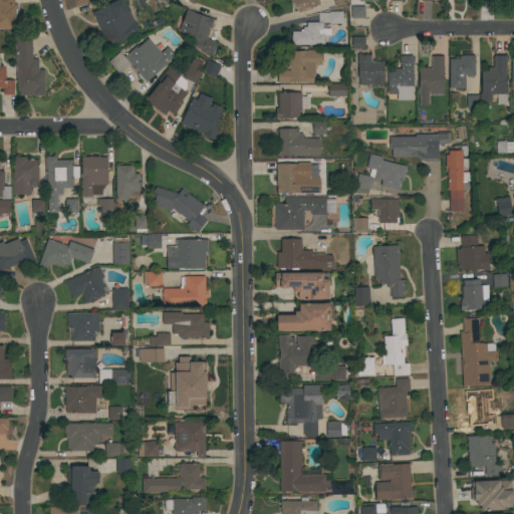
[(0,0),(13,0),(13,4),(15,4),(16,28),(0,28),(0,0)]
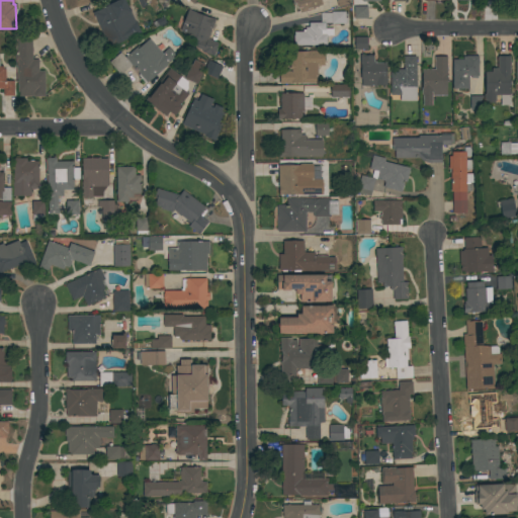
[(108,48),(91,12),(115,0),(123,0),(140,32),(110,47),(108,48)]
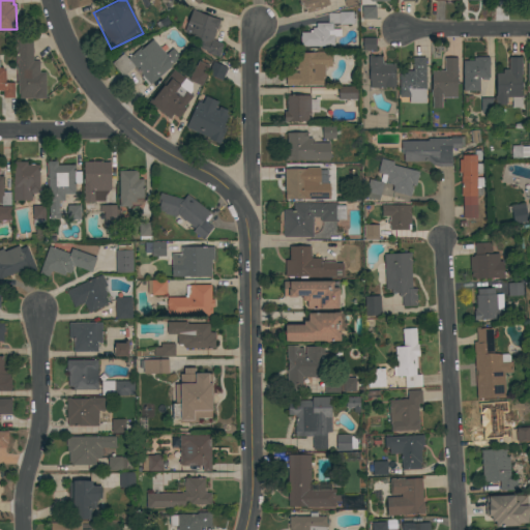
[(327,0),(329,5),(321,7),(322,9),(306,13),(305,8),(303,9),(302,4),(300,5),(298,0),(327,0)]
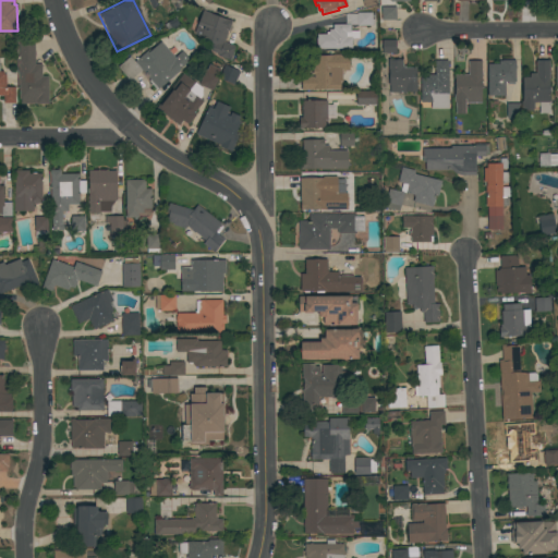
[(395,7),(395,20),(380,20),(380,7),(395,7)]
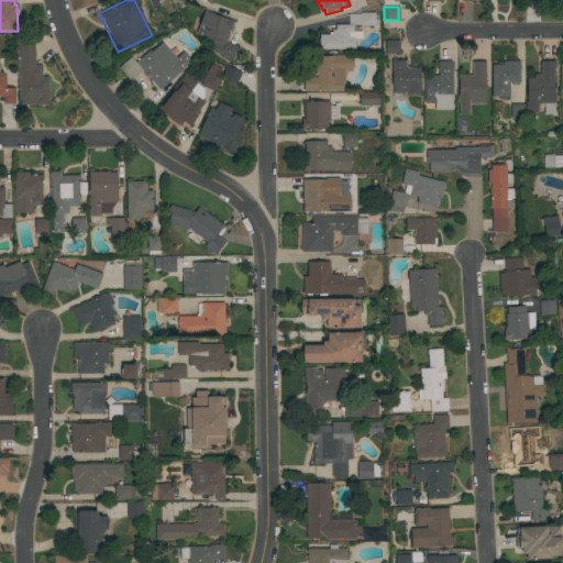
[(203,10),(233,21),(230,31),(229,31),(224,42),(238,46),(232,62),(218,56),(219,54),(212,52),(213,50),(210,48),(211,44),(200,40),(201,39),(195,33),(203,10)]
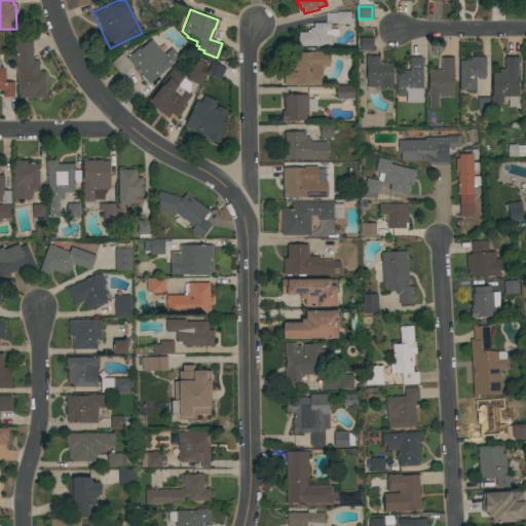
[(336,24),(335,11),(349,11),(349,19),(352,17),(352,24),(336,24)]
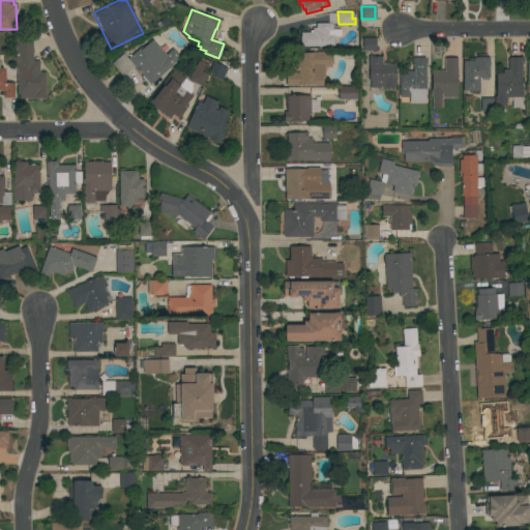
[(342,36),(333,36),(333,47),(299,47),(299,36),(300,36),(300,32),(310,32),(310,30),(312,30),(312,28),(316,28),(316,23),(332,23),(332,29),(341,29),(342,36)]
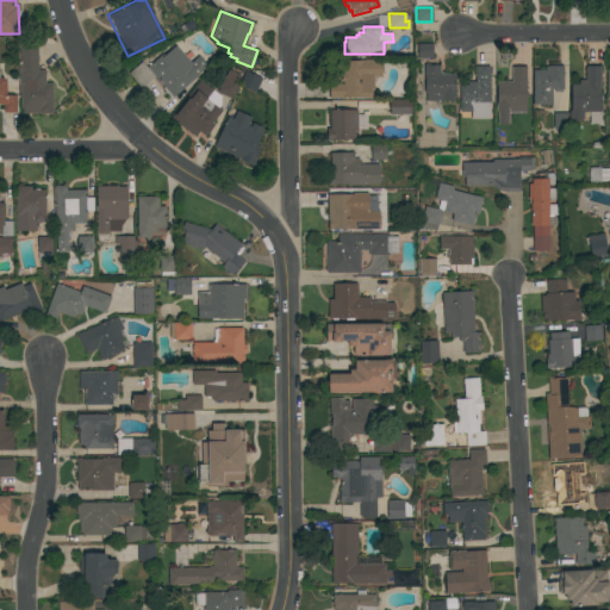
[(19,43),(37,43),(37,70),(44,70),(45,83),(51,83),(53,114),(38,114),(38,113),(22,113),(22,109),(20,109),(19,43)]
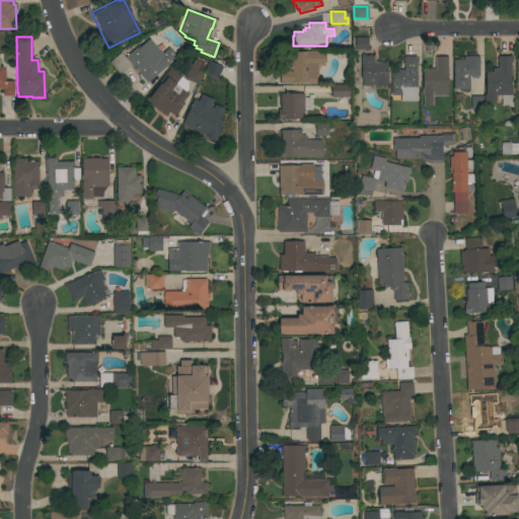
[(368,38),(368,50),(355,50),(355,38),(368,38)]
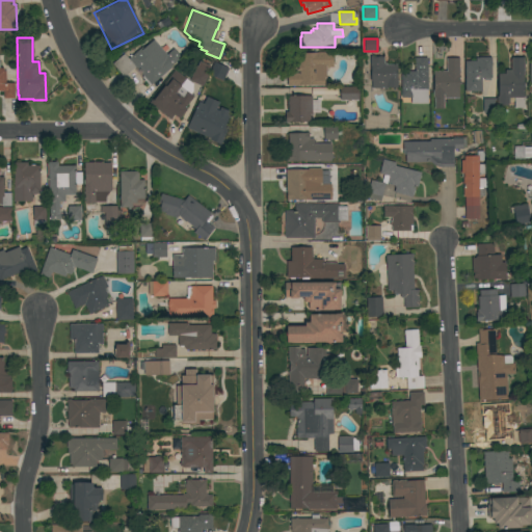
[(149,86),(141,77),(142,76),(134,67),(123,77),(111,63),(124,53),(128,58),(127,56),(130,53),(131,55),(141,47),(142,48),(153,40),(165,54),(173,48),(180,57),(169,67),(170,67),(149,86)]
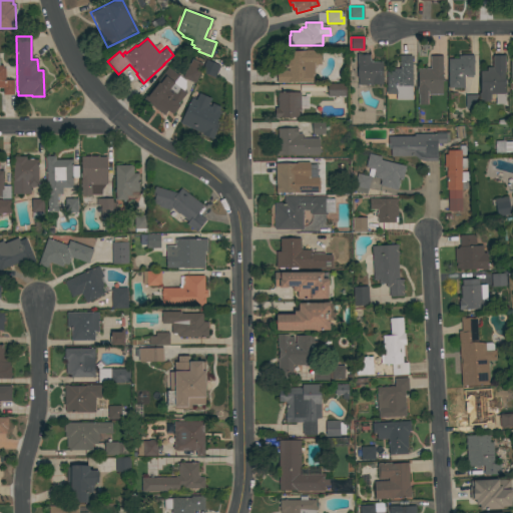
[(277,83),(277,70),(288,70),(288,51),(306,51),(306,64),(307,64),(307,73),(312,73),(313,82),(277,83)]
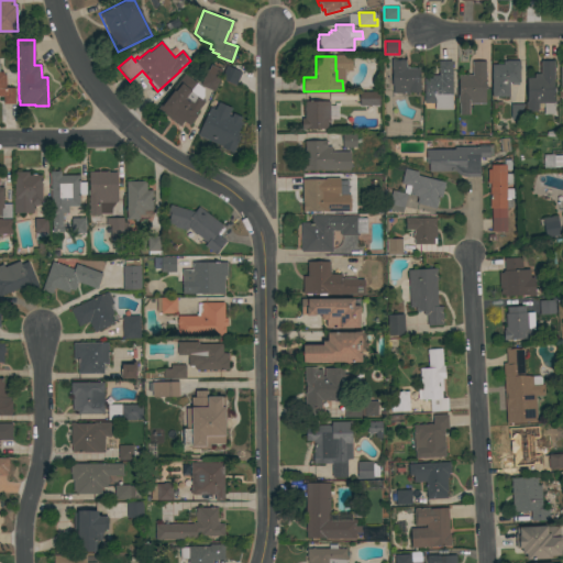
[(407,66),(408,67),(408,68),(419,68),(419,92),(409,92),(409,94),(393,94),(393,86),(390,86),(390,59),(406,59),(406,65),(407,66)]
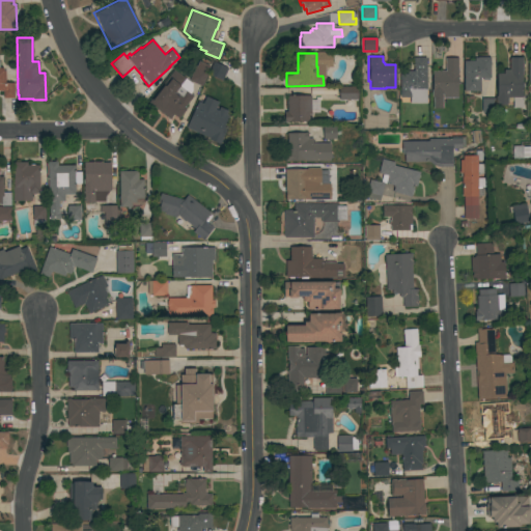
[(464,61),(474,61),(474,58),(477,58),(477,57),(490,57),(490,62),(491,62),(491,65),(490,65),(490,78),(488,78),(488,80),(482,80),(482,78),(479,78),(480,91),(464,91),(464,61)]
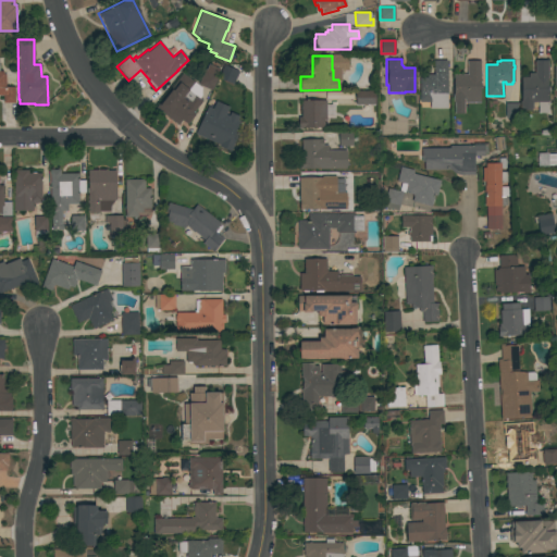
[(548,113),(537,113),(537,102),(532,102),(532,108),(531,108),(531,111),(524,111),(524,109),(520,109),(520,101),(521,101),(521,77),(528,77),(528,73),(534,73),(534,60),(548,60),(548,113)]
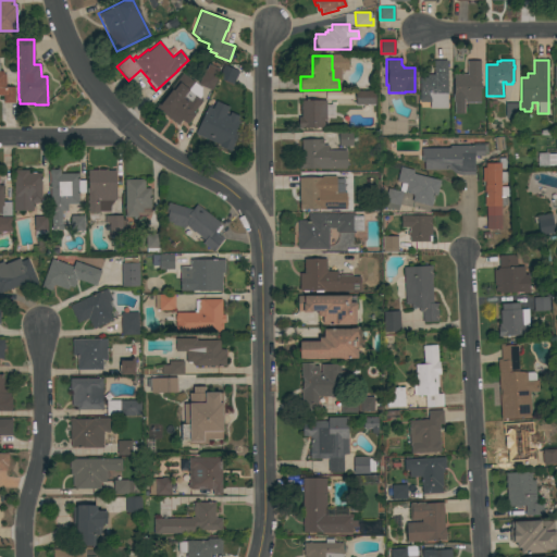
[(447,104),(437,104),(437,95),(420,95),(420,78),(426,78),(426,75),(433,75),(433,61),(446,61),(447,104)]
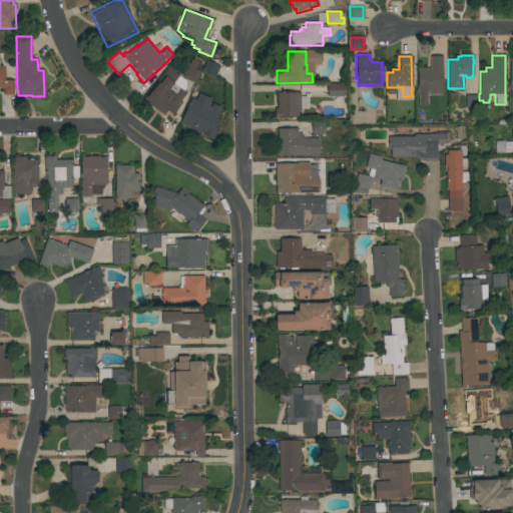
[(442,94),(427,94),(427,93),(417,93),(417,87),(418,87),(418,69),(430,69),(430,56),(442,56),(442,94)]
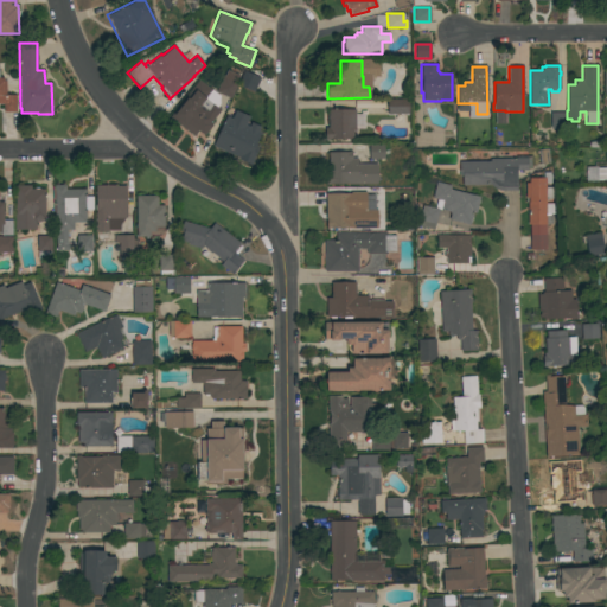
[(216,91),(222,77),(223,77),(227,70),(238,75),(235,84),(237,85),(230,98),(216,91)]
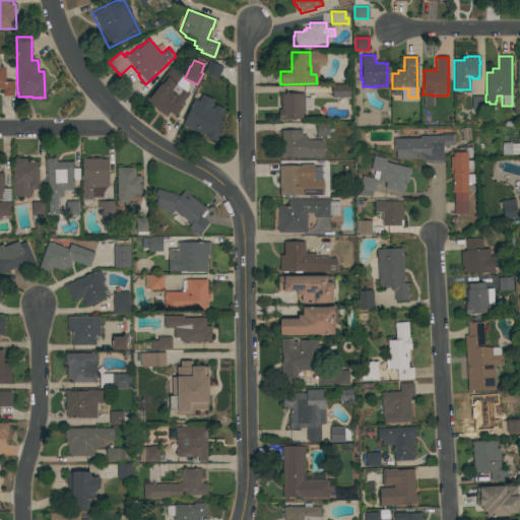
[(209,60),(222,66),(214,86),(200,80),(209,60)]
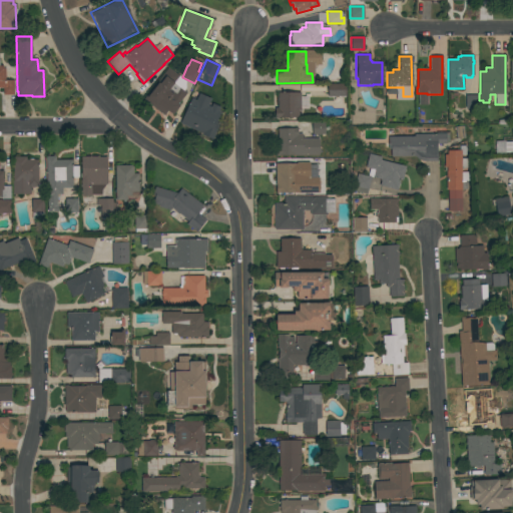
[(0,66),(3,66),(3,68),(5,68),(5,80),(13,80),(13,94),(3,94),(2,88),(0,88),(0,66)]
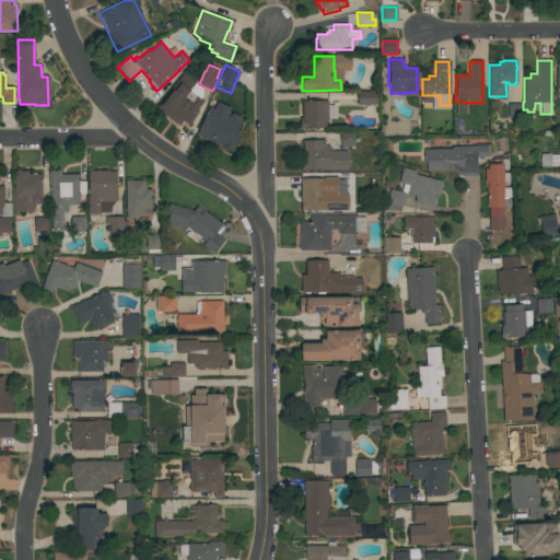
[(195,83),(189,91),(203,101),(194,114),(196,115),(188,125),(183,120),(178,126),(156,108),(183,73),(195,83)]
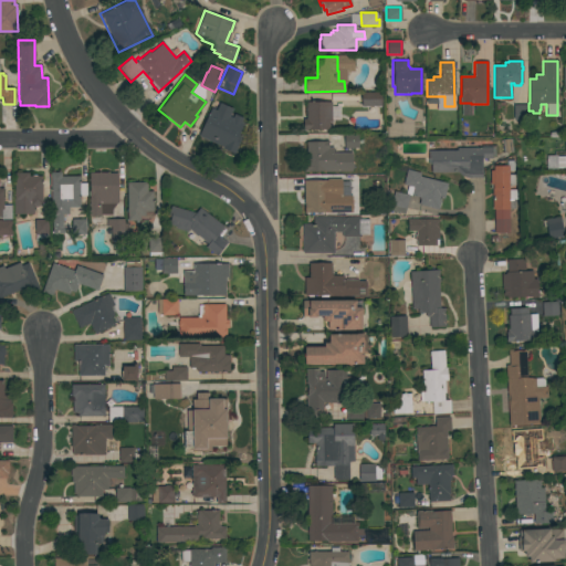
[(381,92),(381,106),(362,106),(360,93),(381,92)]
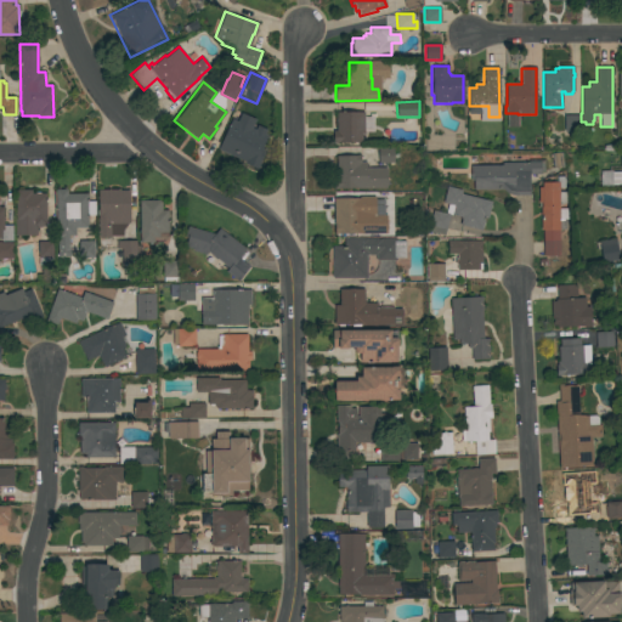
[(335,112),(363,112),(363,117),(373,117),(373,133),(365,133),(365,134),(361,134),(361,142),(338,142),(338,143),(333,143),(333,131),(335,131),(335,112)]
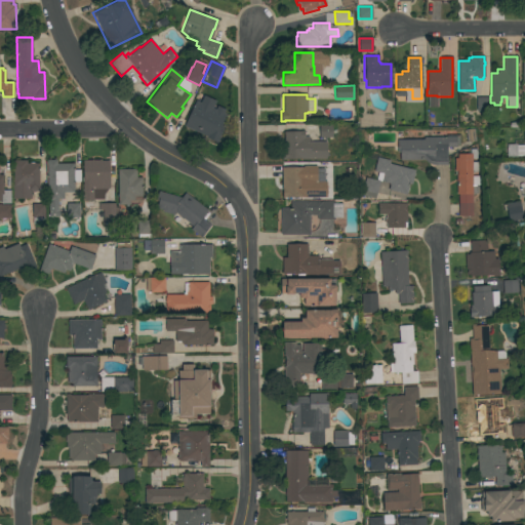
[(476,97),(489,97),(489,111),(476,111),(476,97)]
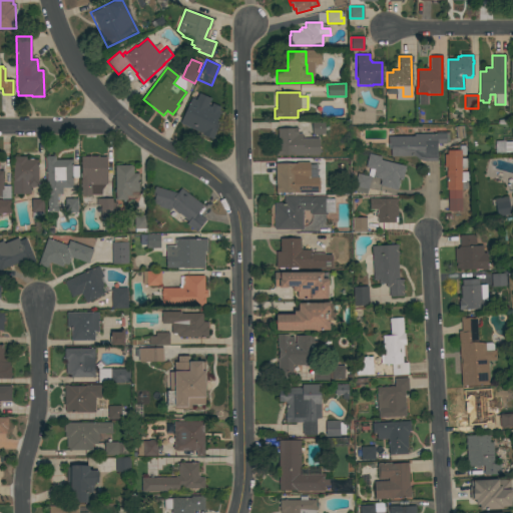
[(181,124),(183,120),(182,120),(186,110),(185,109),(189,100),(192,102),(193,100),(196,101),(195,103),(197,104),(196,107),(197,107),(195,112),(205,116),(209,107),(220,112),(215,122),(219,124),(212,139),(201,134),(202,133),(181,124)]
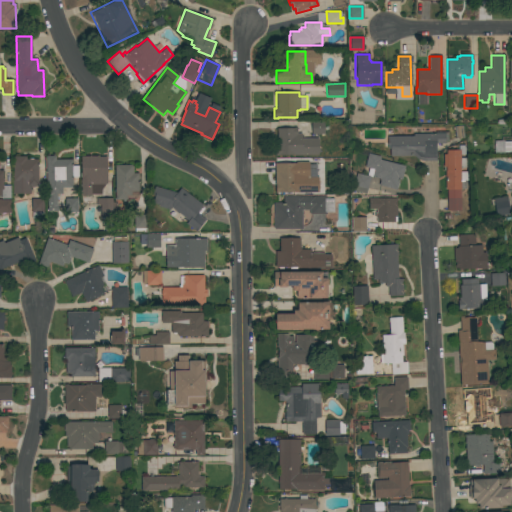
[(323,122),(323,127),(327,127),(328,130),(324,130),(324,134),(311,134),(311,122),(323,122)]
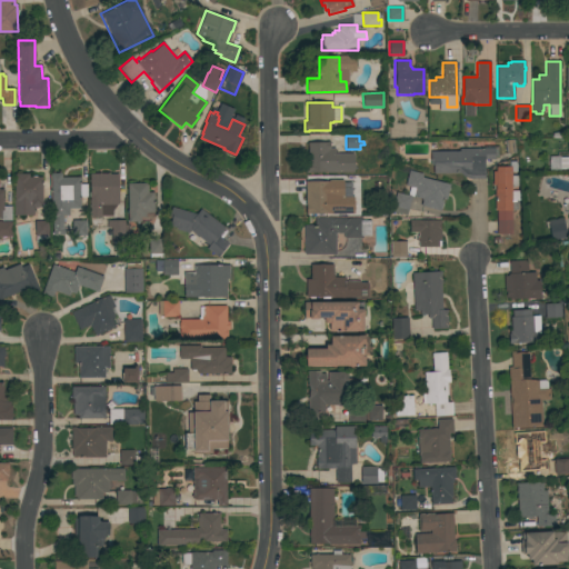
[(352,153),(353,163),(355,165),(355,169),(353,170),(353,172),(327,173),(327,172),(309,172),(309,173),(306,173),(305,160),(308,160),(308,142),(329,142),(330,149),(335,149),(335,153),(352,153)]
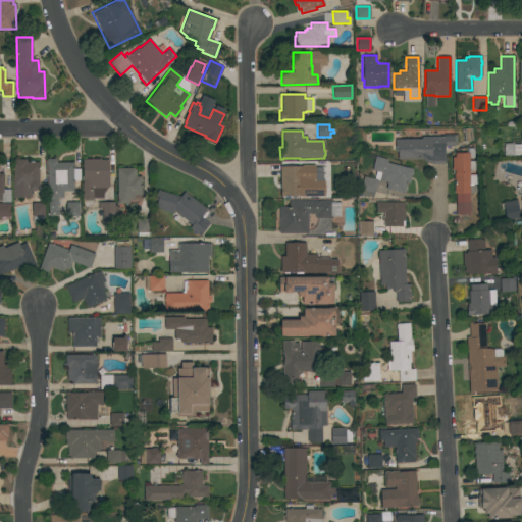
[(431,164),(426,163),(424,162),(423,160),(422,159),(398,159),(398,152),(395,152),(395,140),(421,139),(421,137),(444,137),(444,135),(457,134),(457,144),(453,144),(453,146),(445,146),(445,163),(431,164)]
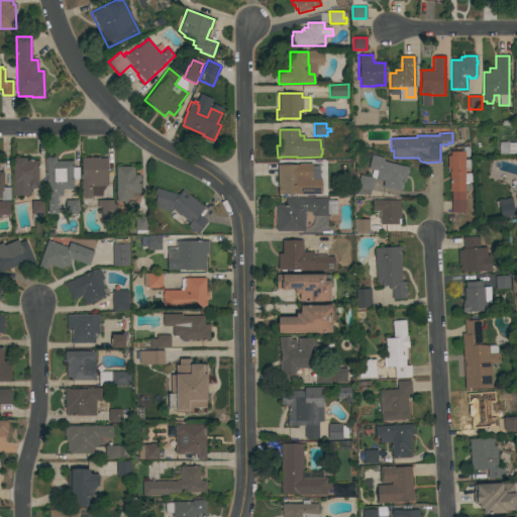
[(499,142),(509,142),(509,143),(516,142),(516,153),(509,153),(509,154),(499,154),(499,142)]
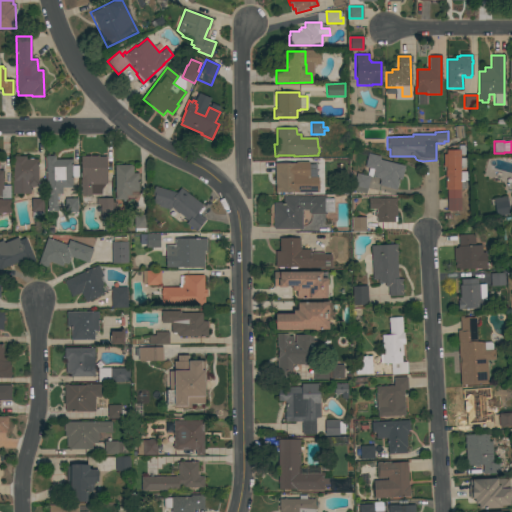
[(447,190),(445,190),(445,167),(443,167),(443,154),(446,154),(445,150),(458,150),(458,145),(464,145),(465,155),(460,155),(460,158),(465,158),(466,167),(464,167),(464,170),(460,170),(460,172),(467,172),(467,180),(466,180),(466,189),(460,189),(460,193),(462,193),(462,198),(460,198),(460,211),(447,211),(447,190)]
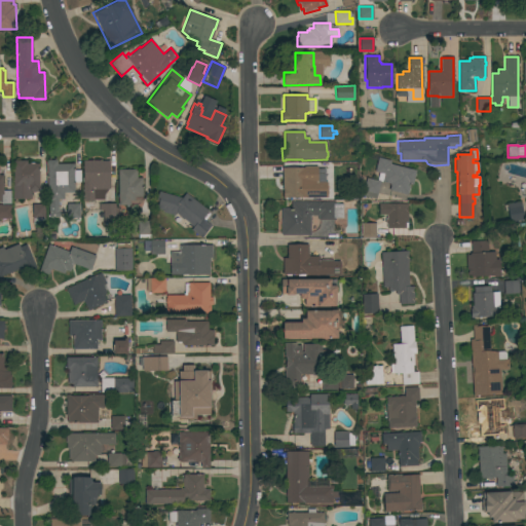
[(416,171),(412,185),(410,184),(409,188),(410,188),(408,193),(407,195),(389,190),(390,185),(389,185),(389,183),(382,181),(382,182),(380,182),(379,183),(380,184),(378,193),(377,193),(375,199),(362,195),(366,178),(377,181),(379,173),(374,172),(378,157),(390,160),(389,164),(416,171)]
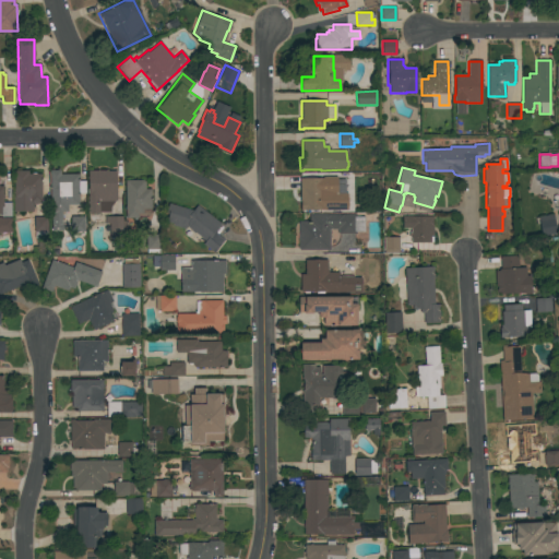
[(13,170),(27,170),(27,174),(40,174),(40,202),(37,202),(37,204),(33,204),(33,212),(13,212),(13,170)]
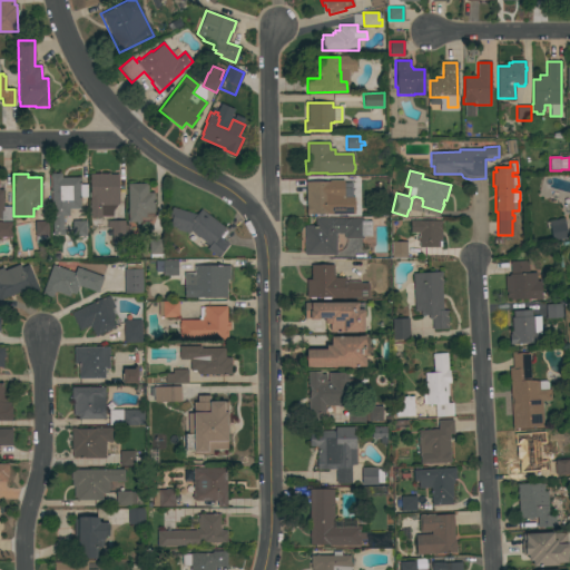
[(62,236),(52,236),(52,223),(51,223),(50,174),(61,174),(61,177),(79,177),(79,185),(87,185),(87,197),(79,197),(79,208),(68,208),(68,209),(70,209),(70,214),(69,214),(69,215),(62,215),(62,228),(64,231),(64,234),(62,236)]
